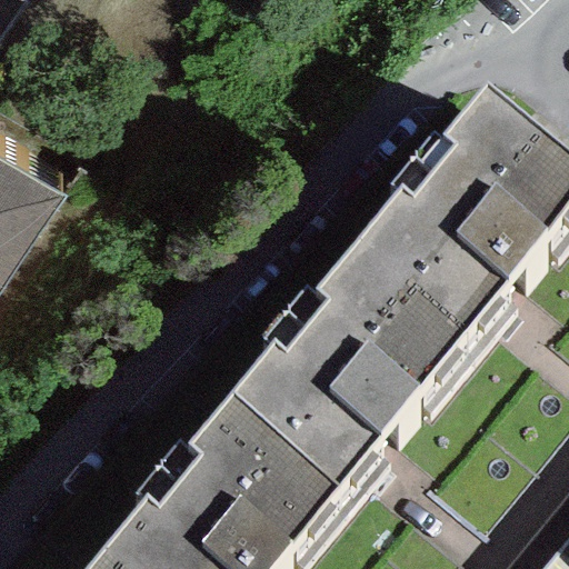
[(397,190),(358,238),(469,326),(568,200),(568,153),(483,86),(443,137),(431,127),(387,182),(397,190)]
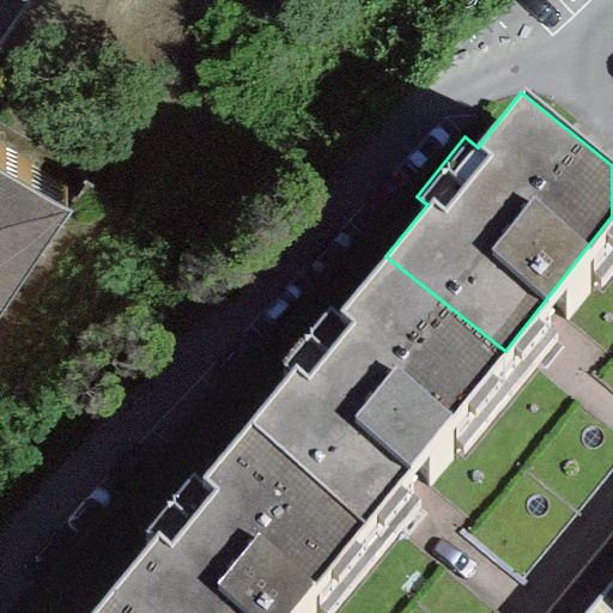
[(0,170),(0,316),(71,213),(0,170)]
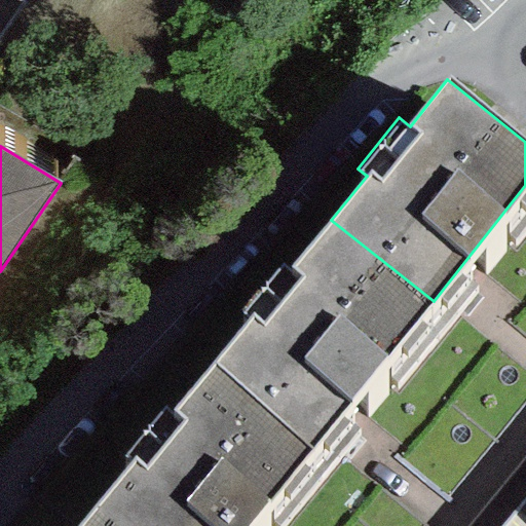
[(253,315),(211,366),(312,450),(434,301),(331,220),(290,269),(280,261),(242,307),(253,315)]
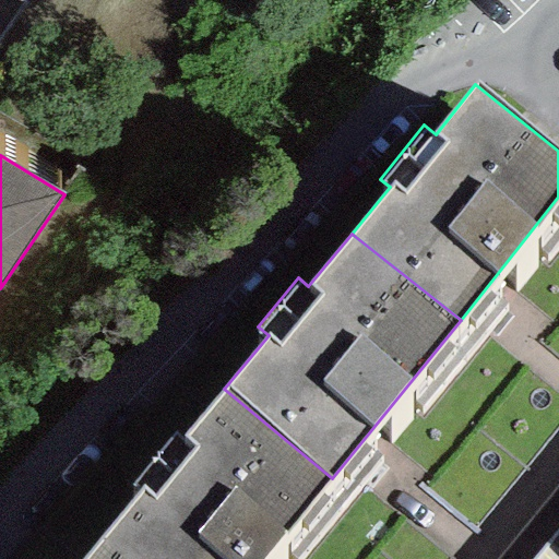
[(141,488),(100,536),(128,558),(262,558),(332,478),(224,389),(180,438),(171,430),(130,479),(141,488)]
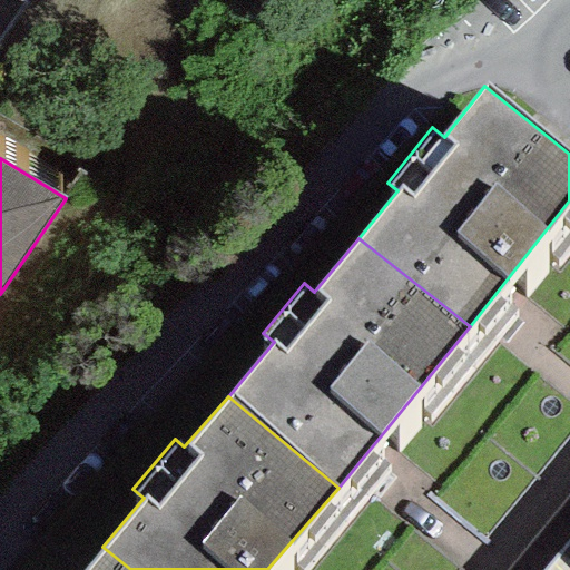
[(569,569),(569,536),(541,569),(569,569)]
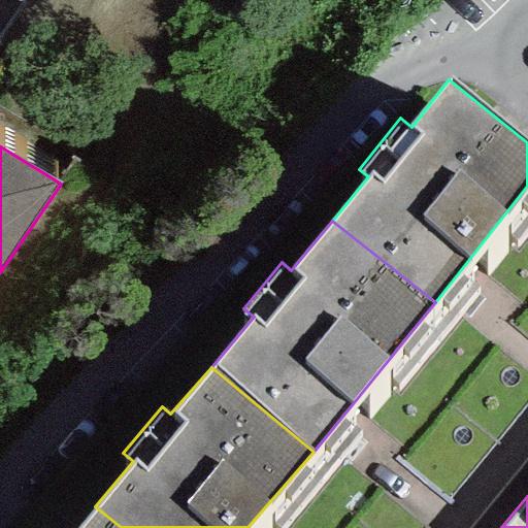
[(121,527),(95,506),(75,527),(121,527)]
